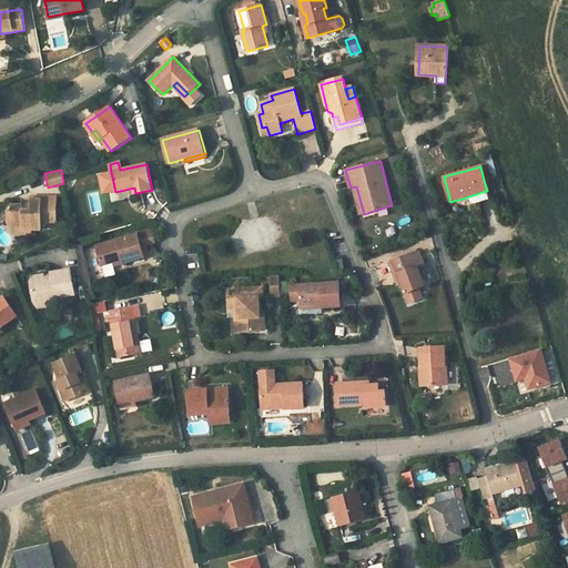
[(486,191),(469,196),(470,202),(474,204),(489,200),(486,191)]
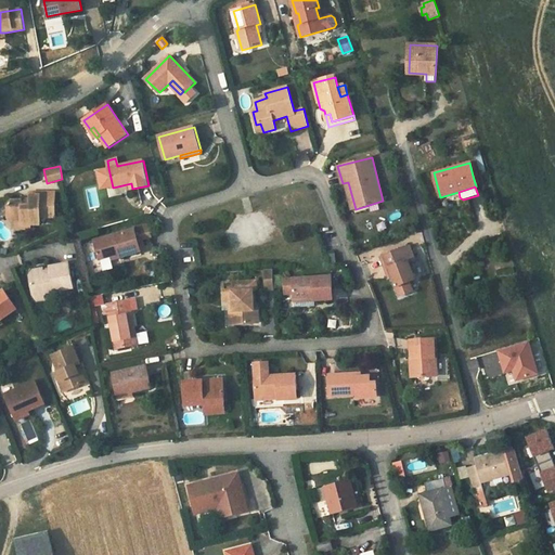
[(24,205),(24,199),(14,199),(10,204),(9,218),(13,222),(24,222),(24,224),(31,224),(42,224),(42,218),(55,217),(56,192),(31,191),(31,196),(31,205),(24,205)]
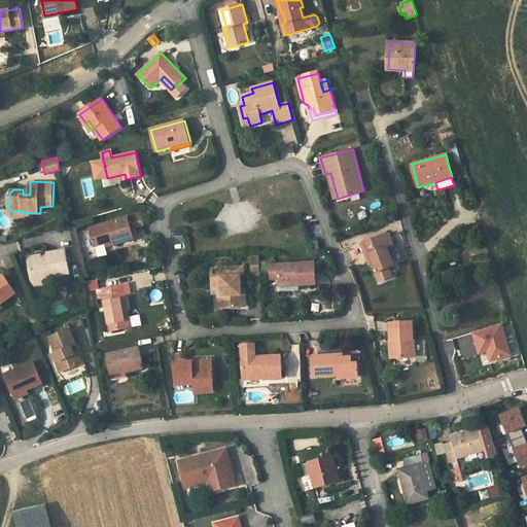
[(140,212),(128,214),(132,229),(143,225),(140,212)]
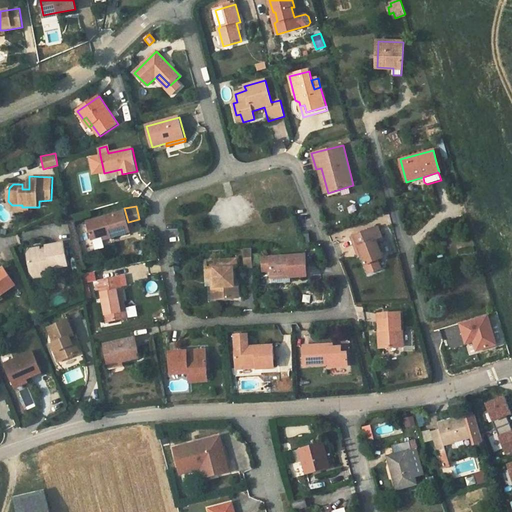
[(109,238),(125,234),(122,222),(127,221),(124,211),(88,222),(92,239),(103,236),(109,235),(109,238)]
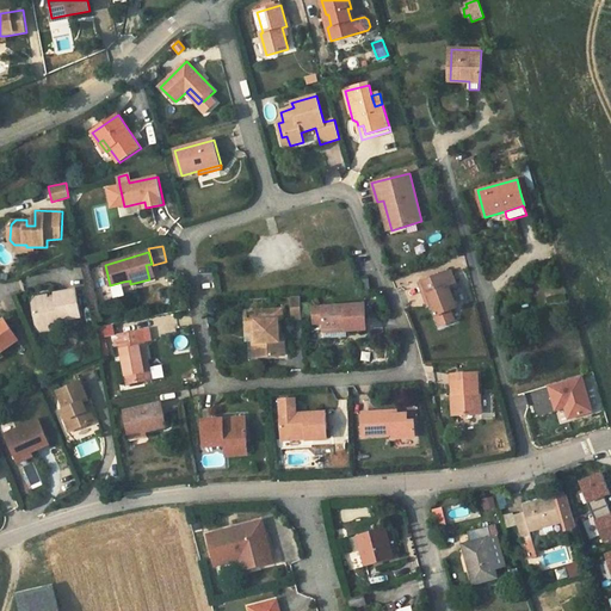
[(155,277),(152,264),(146,265),(149,279),(155,277)]
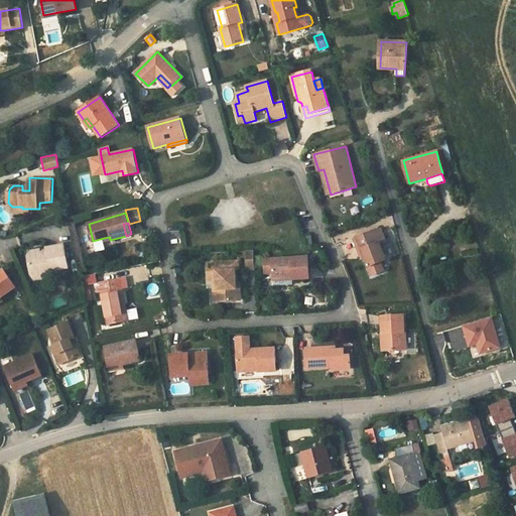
[(354,239),(359,250),(361,249),(364,256),(372,275),(384,270),(381,262),(386,259),(379,242),(376,243),(371,232),(354,239)]
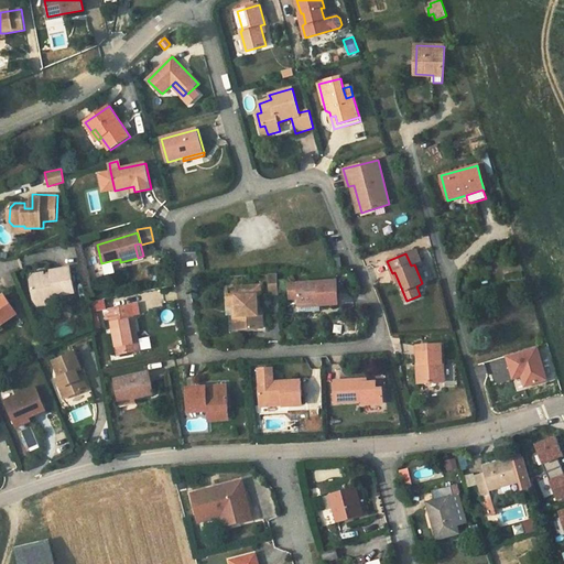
[(45,275),(45,272),(33,274),(31,280),(34,301),(46,299),(47,303),(57,301),(57,296),(75,292),(71,268),(52,271),(52,274),(45,275)]
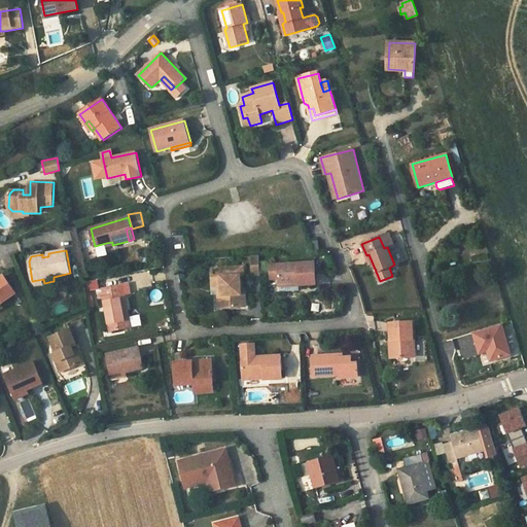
[(253,276),(260,275),(259,255),(252,256),(253,276)]
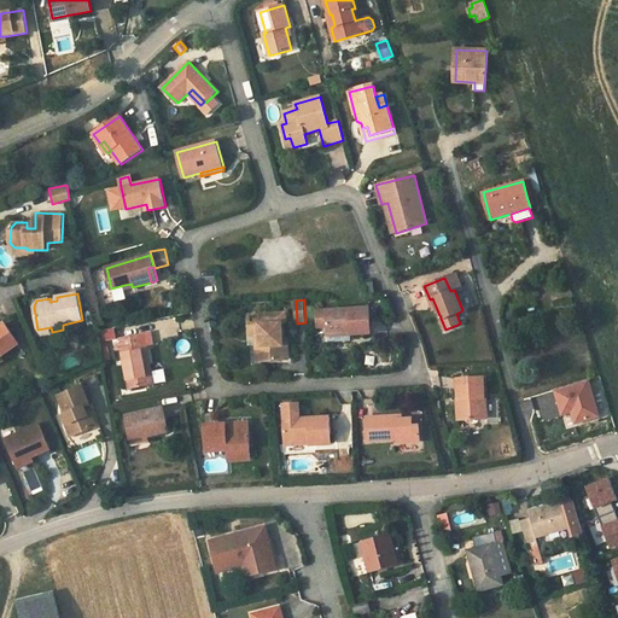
[(328,327),(328,332),(328,342),(350,340),(350,334),(371,334),(369,308),(316,310),(319,328),(328,327)]
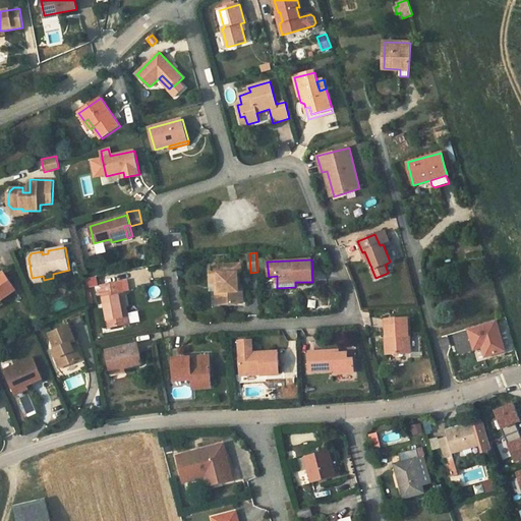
[(220,282),(221,304),(243,303),(242,291),(239,290),(238,273),(241,273),(241,264),(219,266),(219,274),(211,274),(212,283),(216,283),(220,282)]
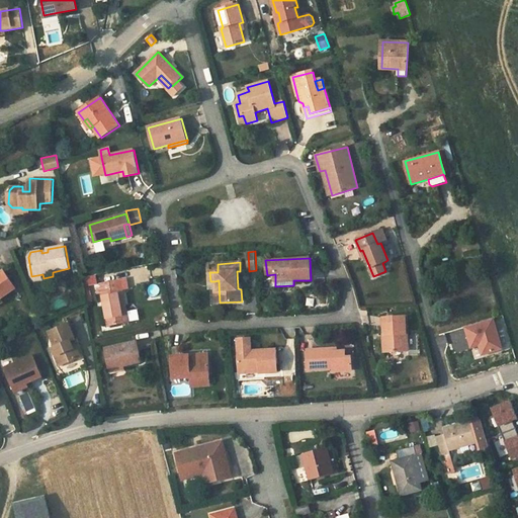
[(209,264),(209,272),(218,272),(218,264),(209,264)]
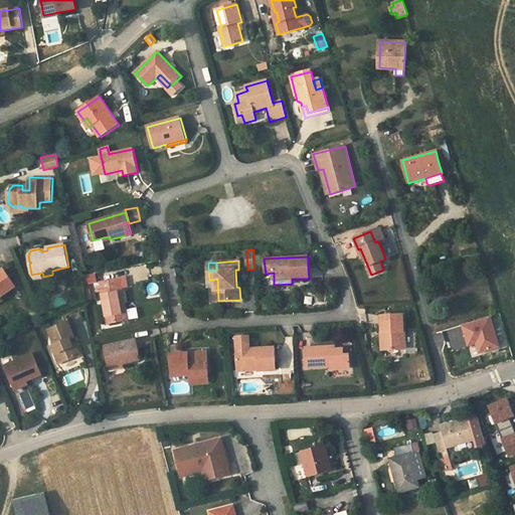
[(0,302),(1,302),(2,299),(1,298),(16,287),(3,270),(0,272),(0,302)]
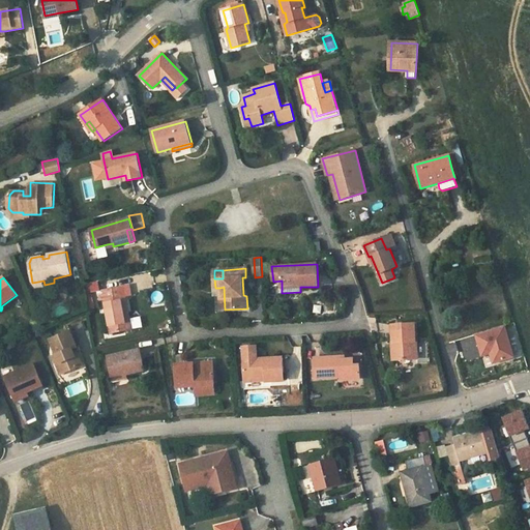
[(119,296),(125,295),(131,294),(129,286),(117,288),(119,296)]
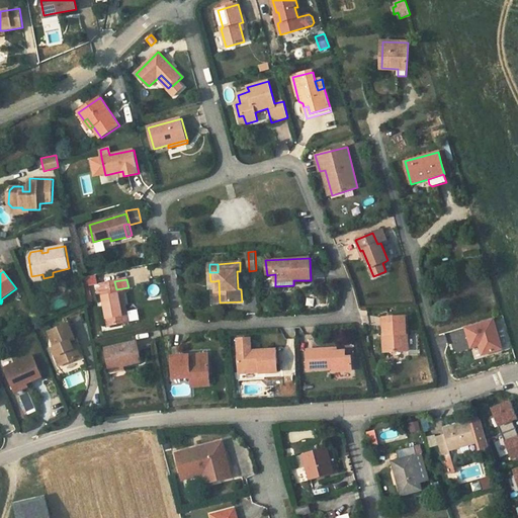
[(121,306),(125,305),(122,288),(116,289),(114,281),(96,285),(98,293),(101,292),(108,326),(124,323),(121,306)]
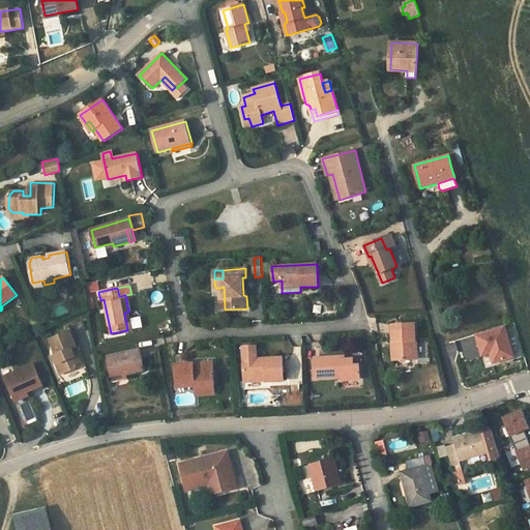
[(415,324),(392,325),(394,345),(396,345),(398,362),(418,361),(417,344),(416,344),(415,324)]
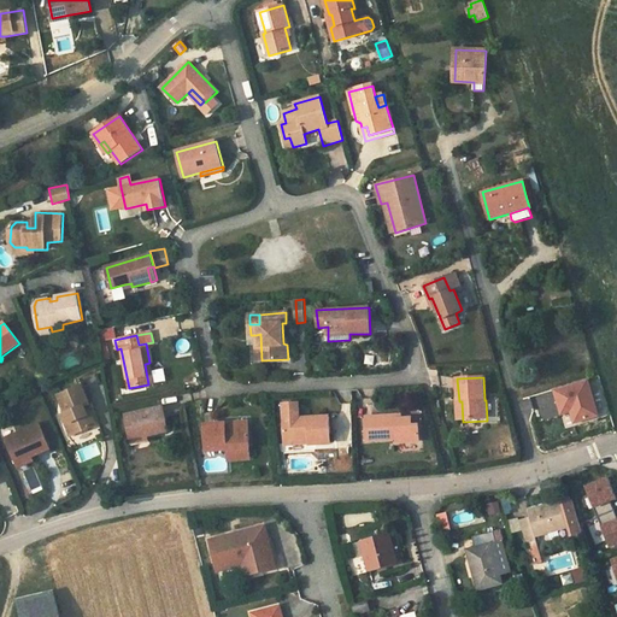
[(560,407),(570,405),(575,422),(599,415),(589,383),(588,378),(554,388),(560,407)]
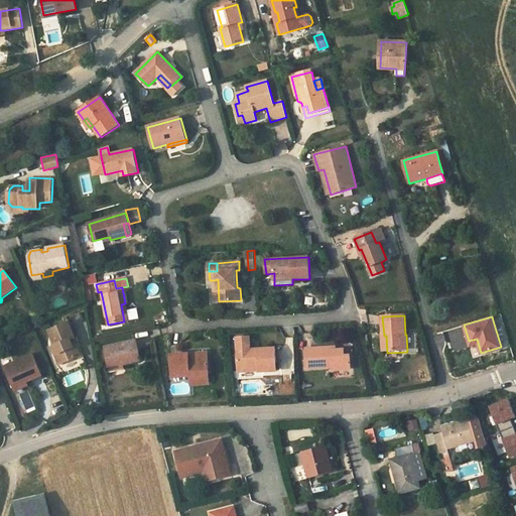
[(71,340),(75,338),(69,321),(48,330),(54,346),(52,347),(58,364),(77,357),(71,340)]
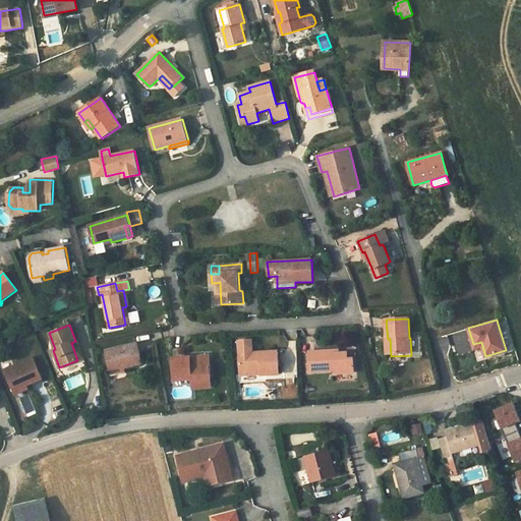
[(81,358),(75,341),(71,343),(77,360),(81,358)]
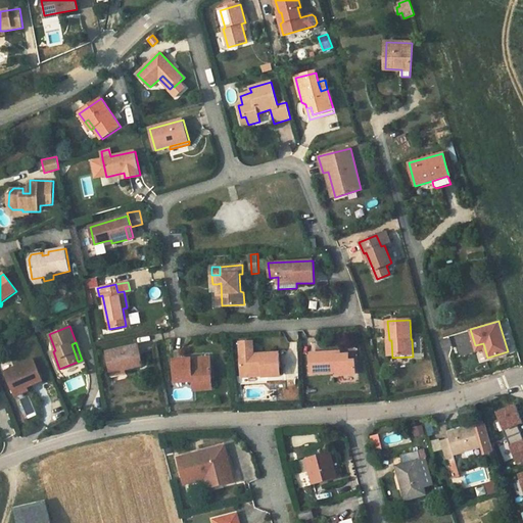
[(262,372),(262,376),(262,378),(281,376),(279,352),(253,354),(253,342),(240,342),(241,354),(240,354),(241,374),(262,372)]
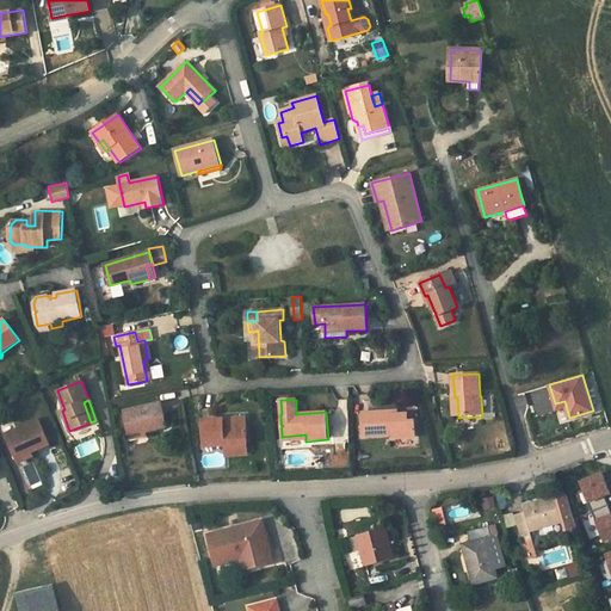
[(124,412),(129,433),(147,430),(147,431),(167,427),(162,402),(124,412)]
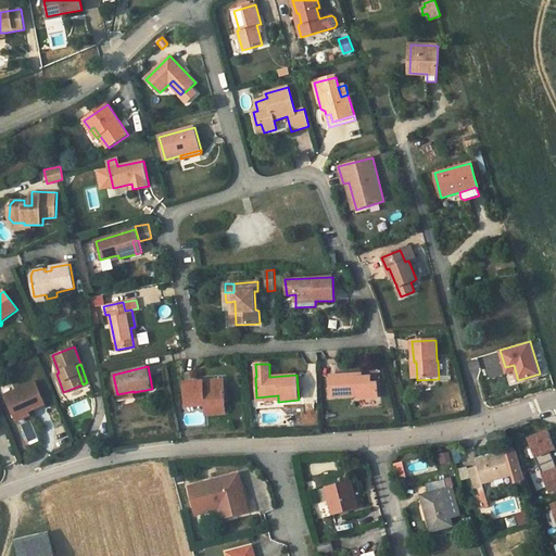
[(370,376),(363,377),(357,377),(357,375),(330,376),(331,397),(357,395),(357,399),(378,397),(377,382),(370,383),(370,376)]
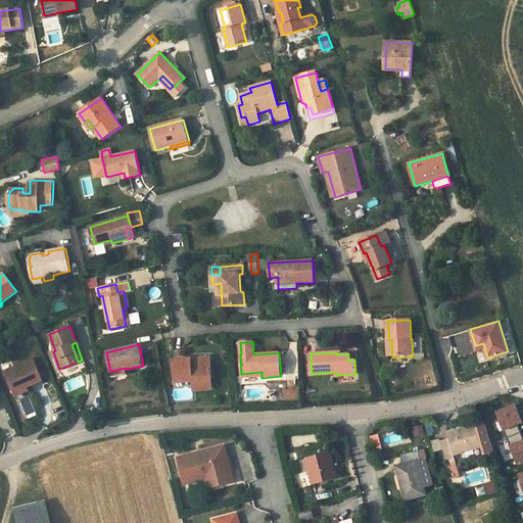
[(192,362),(192,359),(174,360),(176,383),(193,381),(212,380),(210,361),(192,362)]
